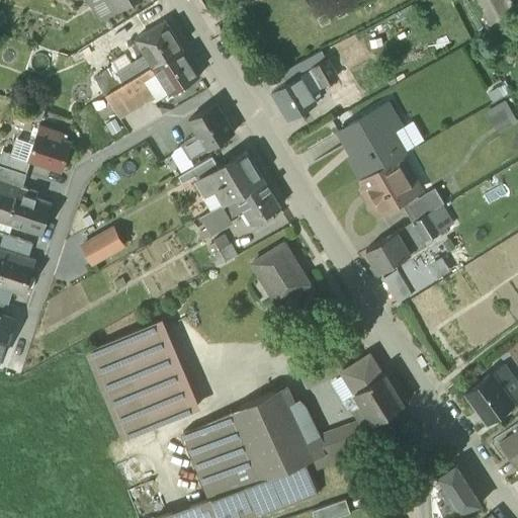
[(113,0),(119,8),(132,0),(113,0)]
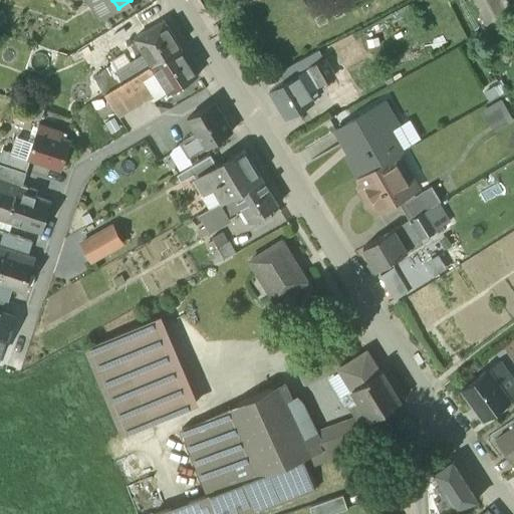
[(513,17),(504,0),(476,0),(495,33),(513,21),(513,17)]
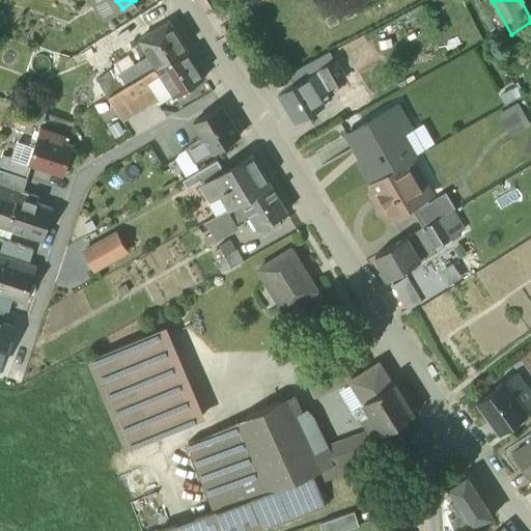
[(168,20),(140,37),(142,42),(138,44),(141,49),(145,46),(149,54),(158,67),(187,49),(168,20)]
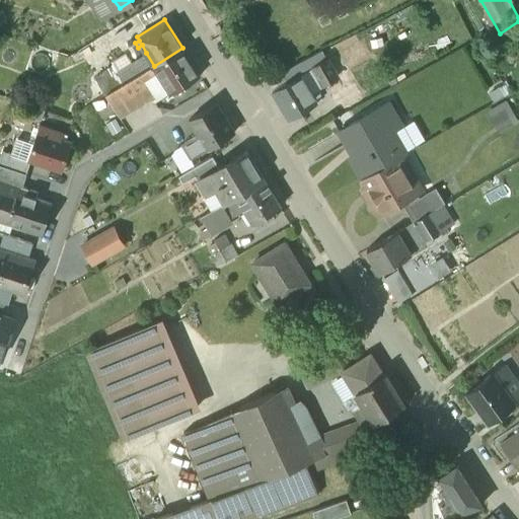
[(154,66),(140,74),(146,83),(152,79),(149,74),(156,69),(170,92),(199,74),(182,48),(154,66)]
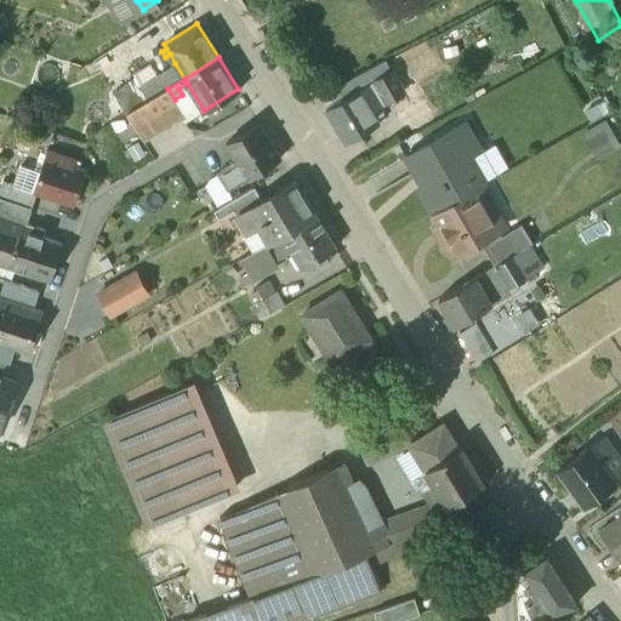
[(175,63),(152,77),(161,92),(167,89),(184,79),(175,63)]
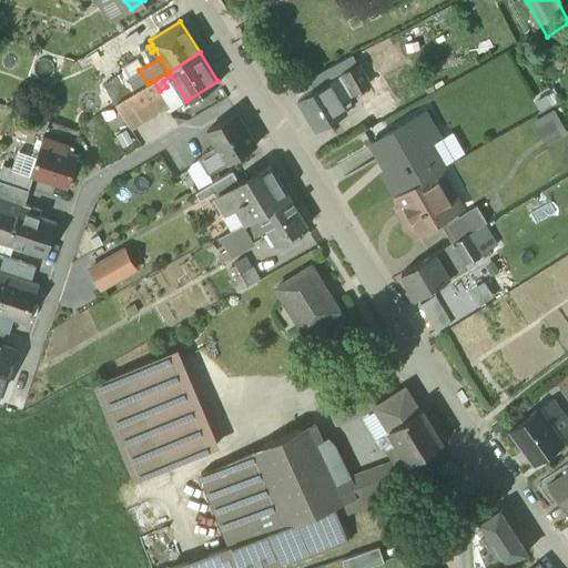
[(117,103),(148,84),(139,70),(134,63),(104,81),(117,103)]
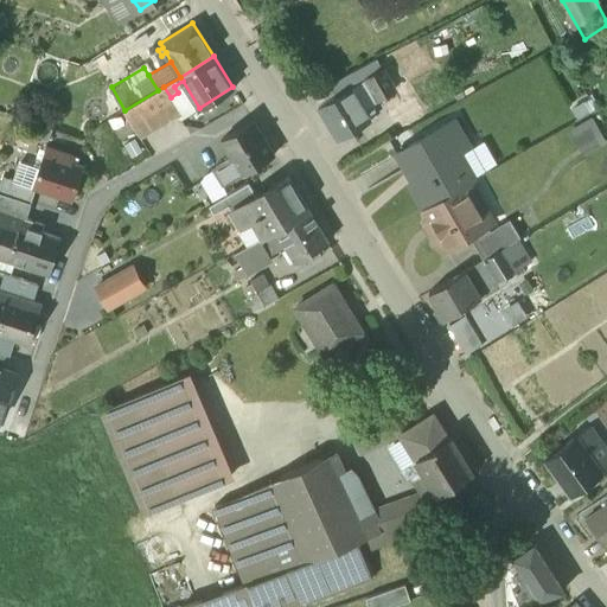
[(388,74),(372,82),(381,96),(396,87),(388,74)]
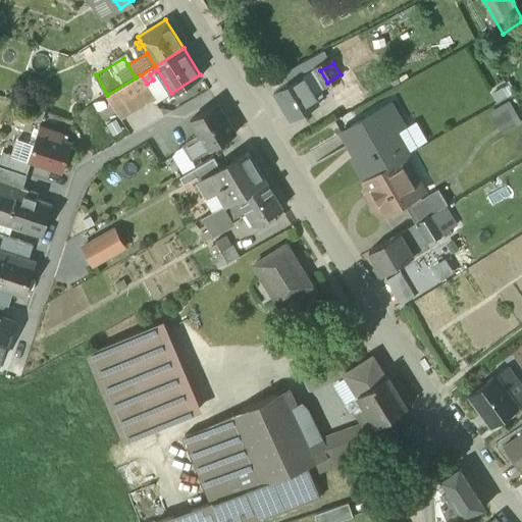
[(153,95),(151,96),(155,103),(171,93),(157,69),(150,74),(153,80),(147,84),(153,95)]
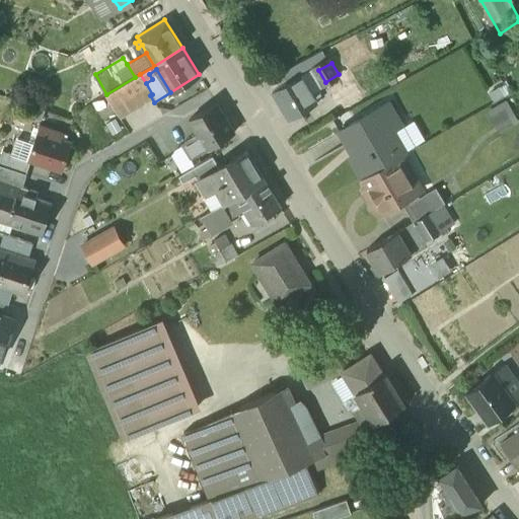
[(305,73),(276,90),(292,118),(322,100),(305,73)]
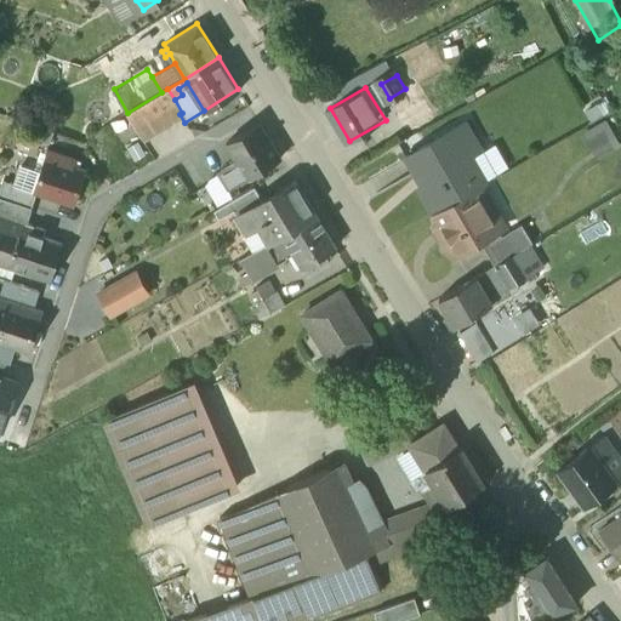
[(143,137),(180,114),(182,113),(175,100),(167,89),(161,92),(127,113),(143,137)]
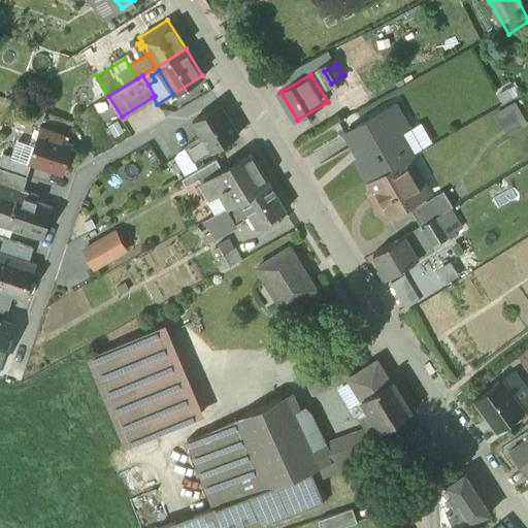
[(496,94),(502,103),(513,97),(507,89),(496,94)]
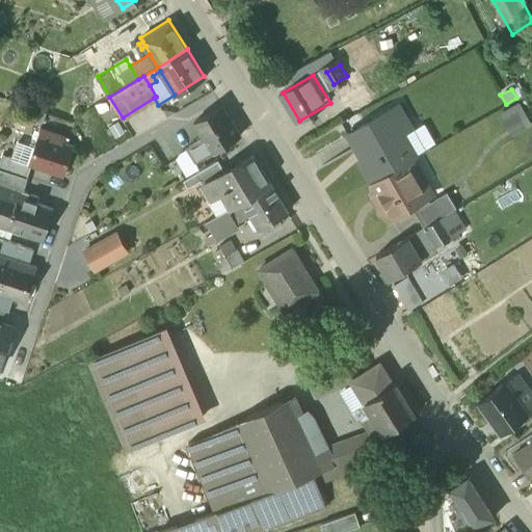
[(398,103),(348,132),(363,158),(358,160),(370,182),(406,160),(409,158),(397,135),(411,127),(398,103)]
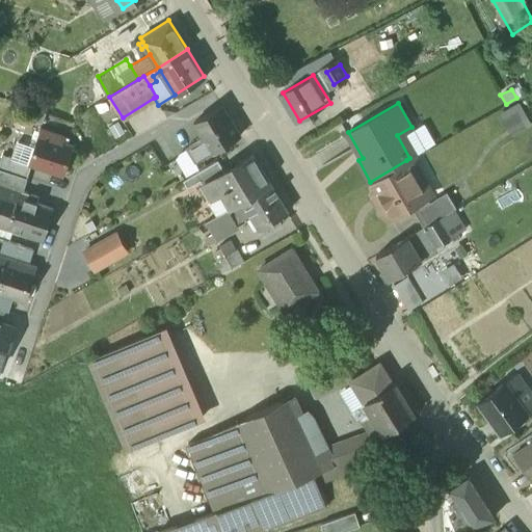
[(499,114),(511,136),(531,126),(519,104),(499,114)]
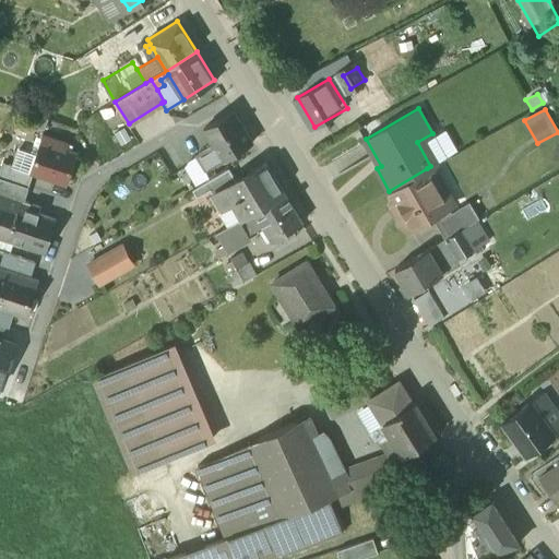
[(235,110),(204,129),(214,144),(222,159),(252,141),(235,110)]
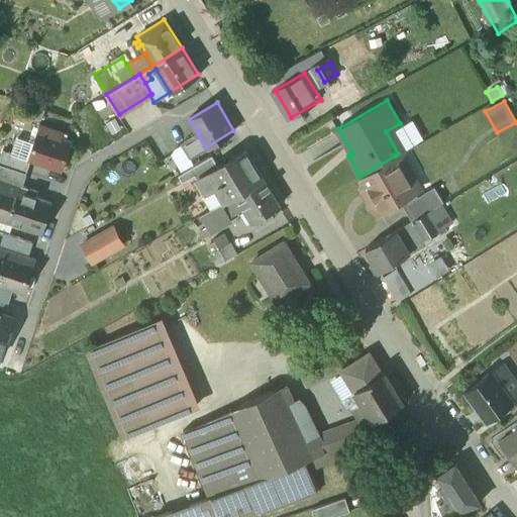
[(63,133),(39,124),(33,143),(18,138),(12,153),(28,159),(27,160),(30,161),(62,172),(72,142),(61,138),(63,133)]
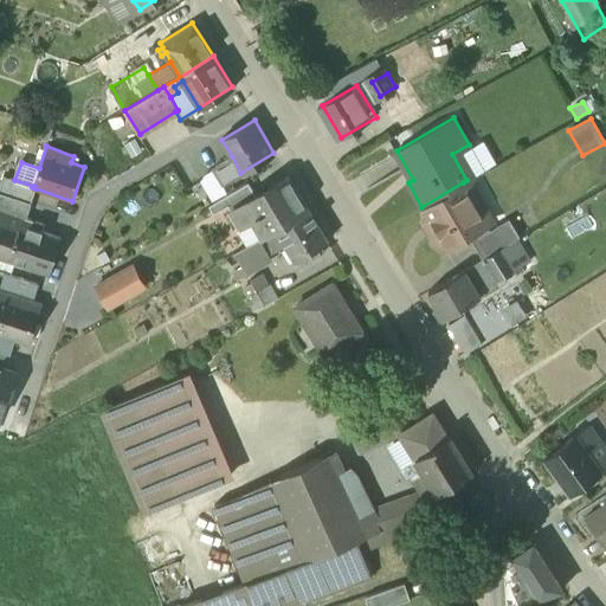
[(240,173),(232,156),(217,166),(226,181),(240,173)]
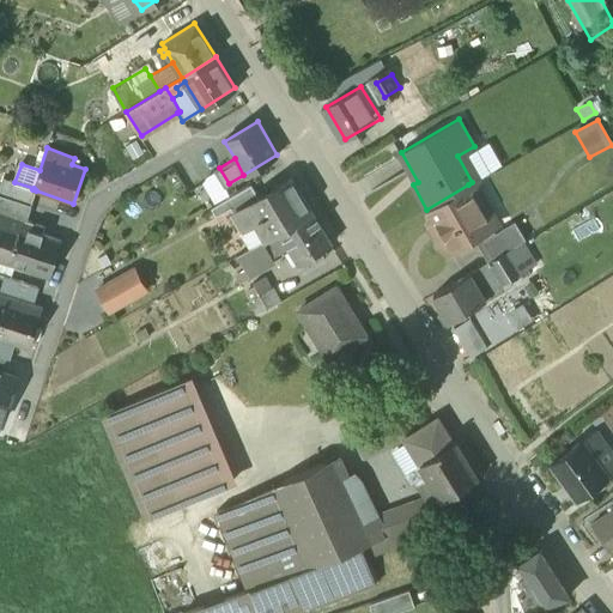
[(313,213),(290,175),(258,194),(234,208),(232,210),(243,229),(256,220),(267,237),(278,232),(313,213)]
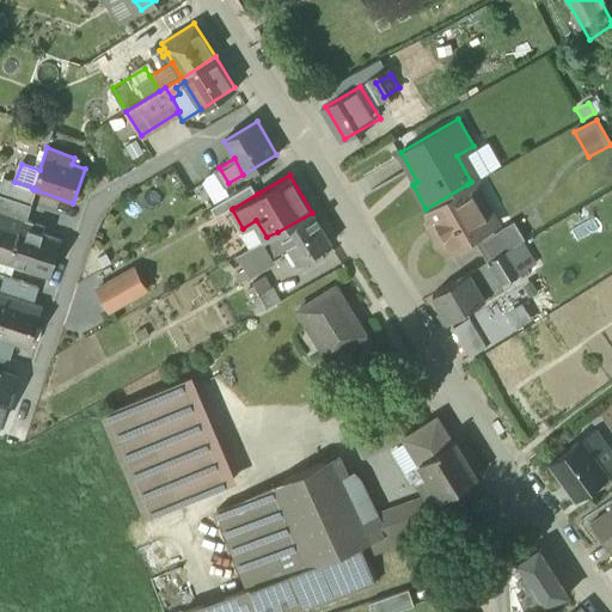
[(14,182),(4,178),(0,187),(0,194),(31,206),(36,190),(32,189),(34,188),(14,182)]
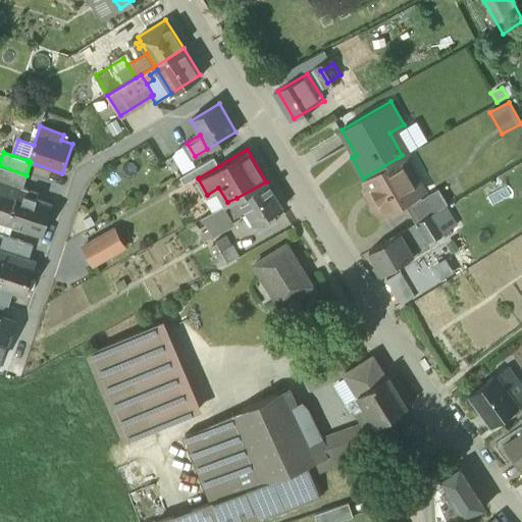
[(215,156),(194,168),(198,175),(199,177),(219,165),(215,156)]
